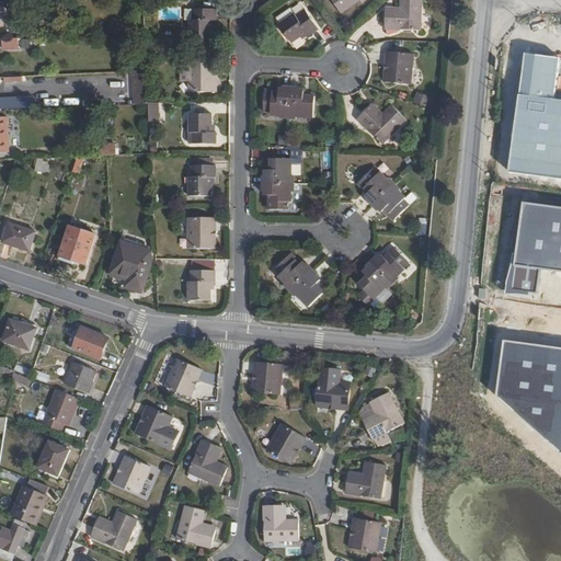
[(332,0),(342,13),(359,0),(332,0)]
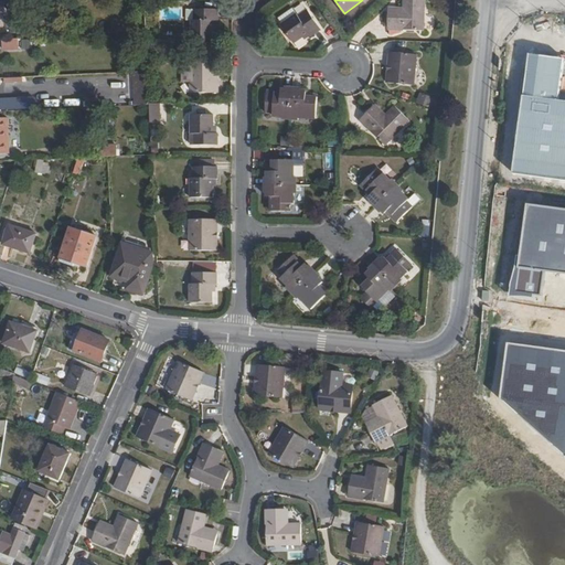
[(425,0),(404,0),(404,8),(404,12),(388,11),(388,30),(424,31),(425,0)]
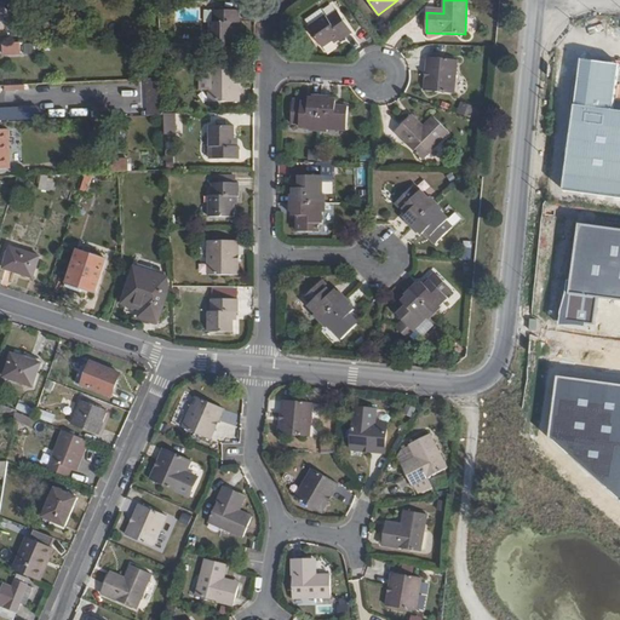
[(240,10),(213,10),(213,22),(211,22),(210,44),(236,44),(235,32),(234,32),(234,23),(239,23),(240,23),(240,10)]
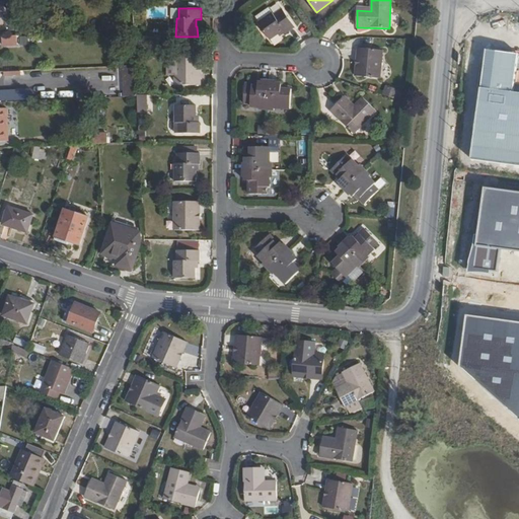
[(273,12),(258,22),(270,40),(279,34),(285,29),(287,33),(295,26),(283,9),(275,14),(273,12)]
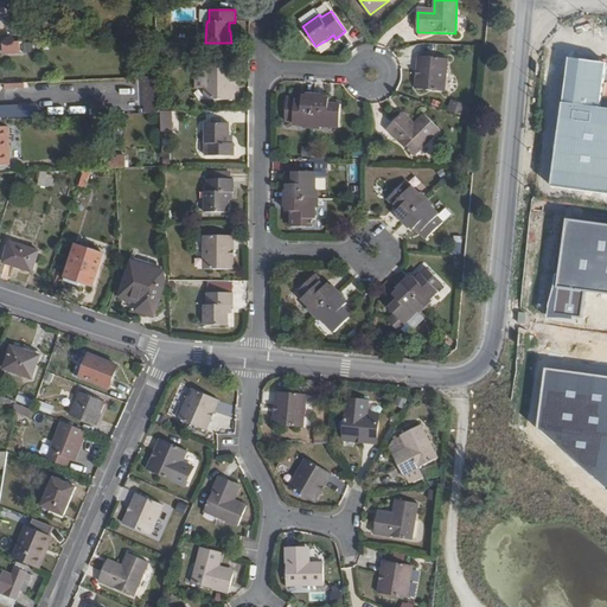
[(23,42),(6,43),(6,52),(23,52),(23,42)]
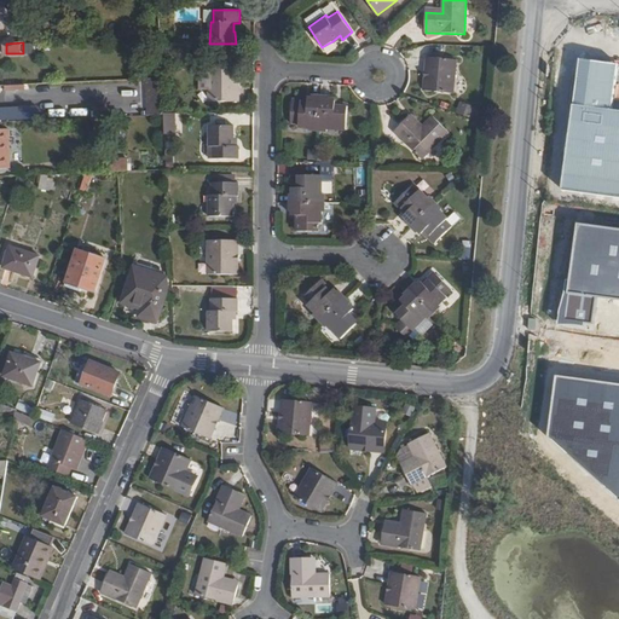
[(36,44),(25,44),(24,53),(36,55),(36,44)]
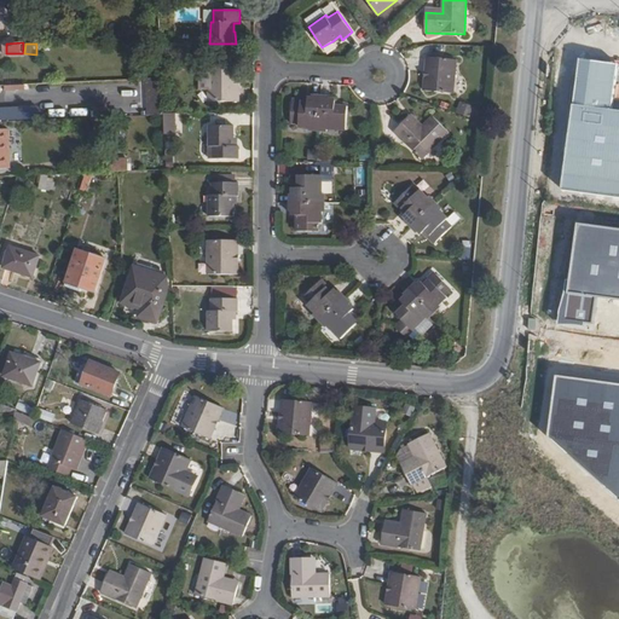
[(426,77),(424,91),(453,93),(457,59),(427,57),(426,71),(429,71),(428,79),(426,77)]
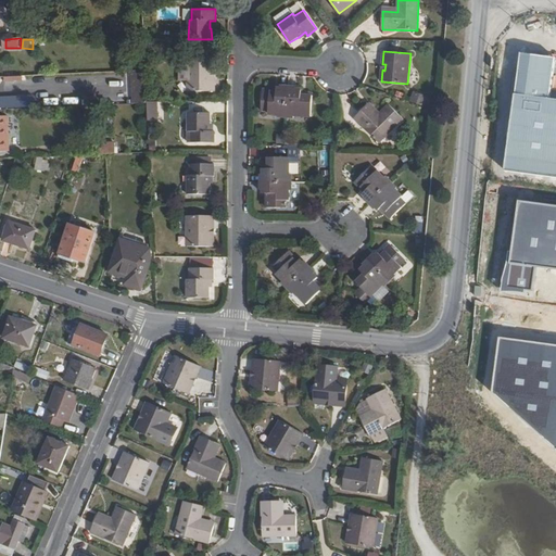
[(215,91),(215,79),(212,79),(212,73),(215,73),(215,60),(188,61),(188,81),(188,91),(215,91)]
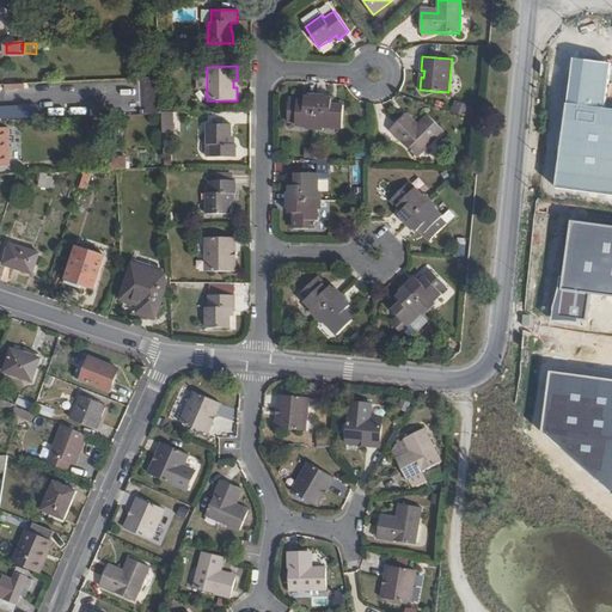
[(207,90),(207,67),(197,67),(197,89),(207,90)]
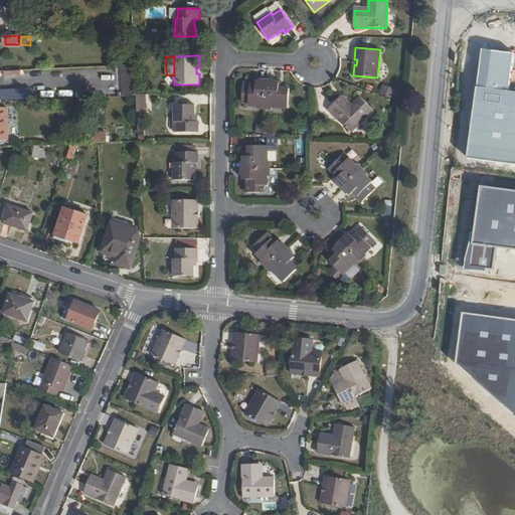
[(135,64),(123,65),(124,96),(137,96),(135,64)]
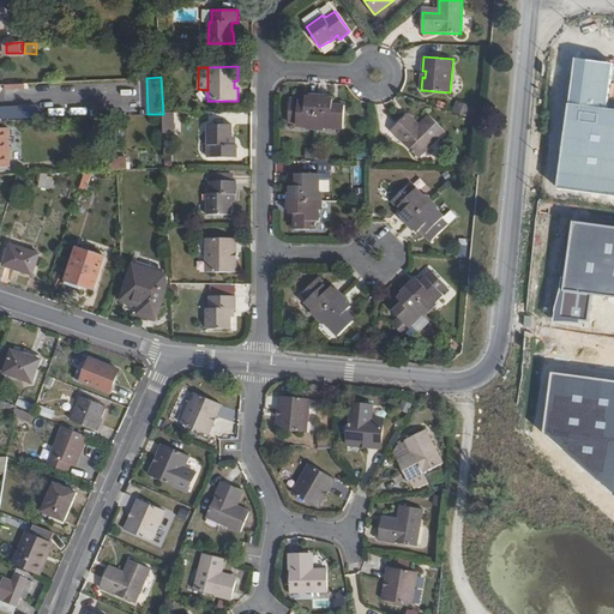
[(290,101),(289,122),(298,122),(298,126),(317,127),(319,97),(306,97),(306,98),(306,101),(290,101)]
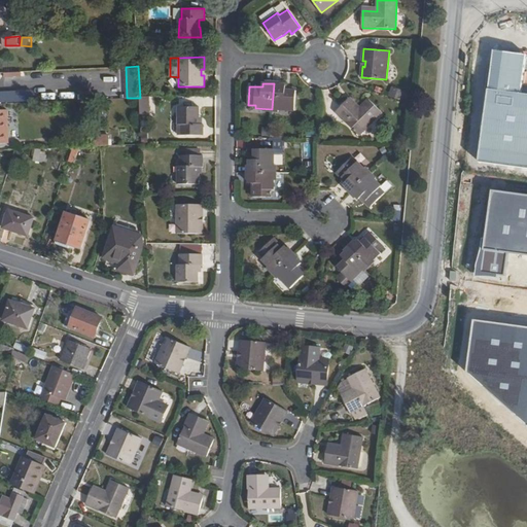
[(274,83),(272,109),(295,111),(296,91),(286,90),(286,88),(286,84),(274,83)]
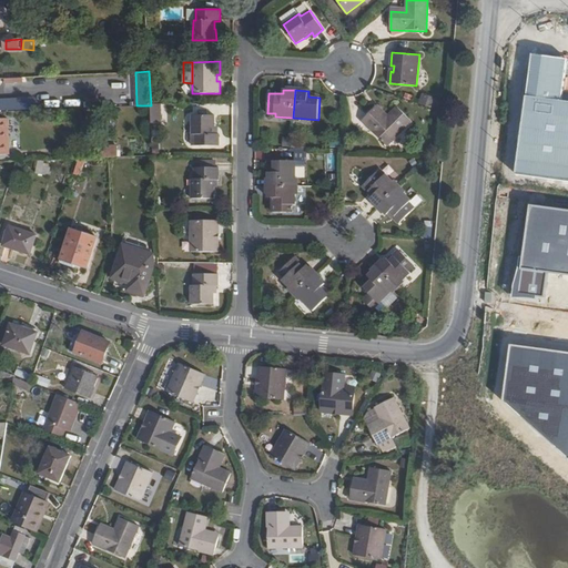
[(424,93),(419,103),(438,110),(442,101),(424,93)]
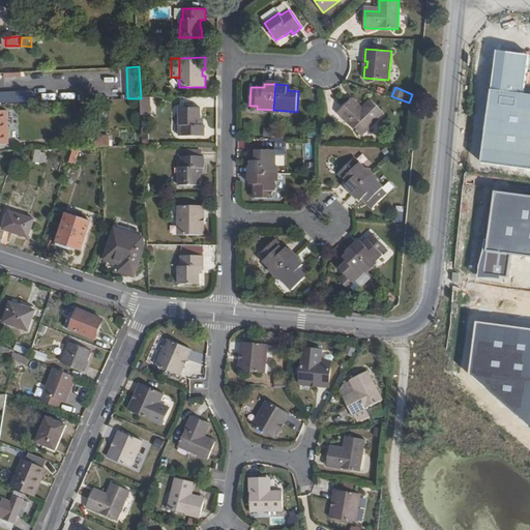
[(81,100),(92,100),(92,91),(81,92),(81,100)]
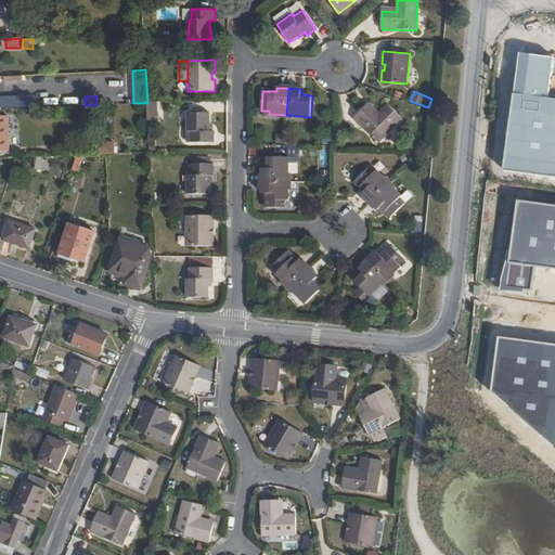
[(370,102),(366,105),(376,116),(379,113),(370,102)]
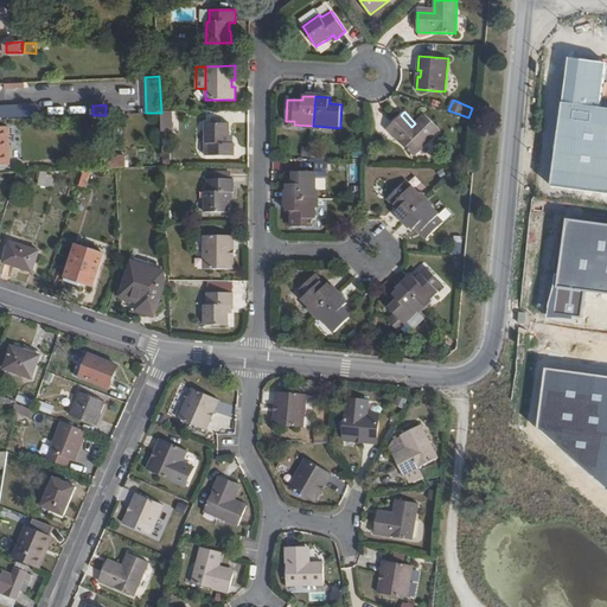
[(411,127),(401,115),(387,128),(414,157),(441,129),(425,114),(415,123),(411,127)]
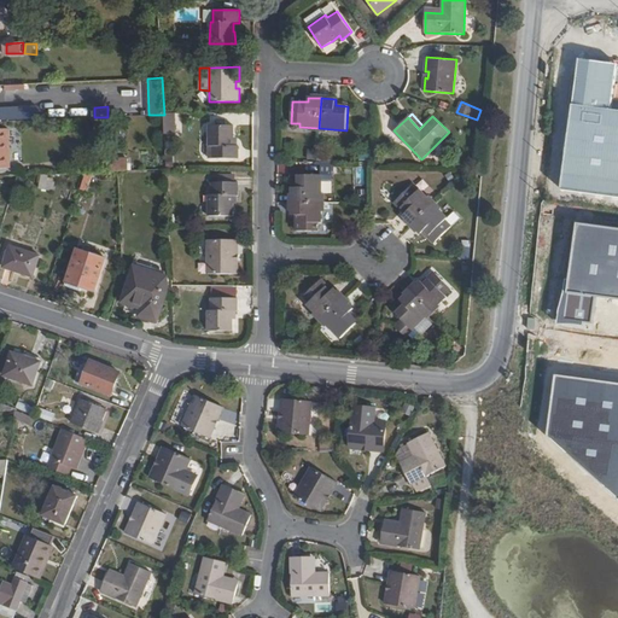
[(233,138),(234,138),(234,126),(209,126),(209,158),(239,158),(239,146),(238,146),(233,146),(233,138)]
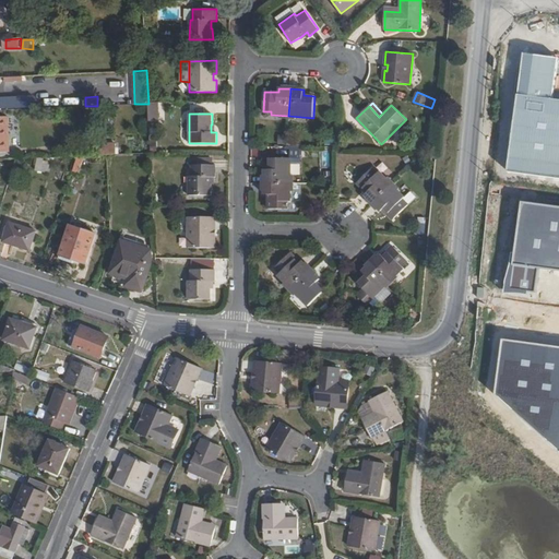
[(8,117),(0,116),(0,152),(10,152),(8,117)]
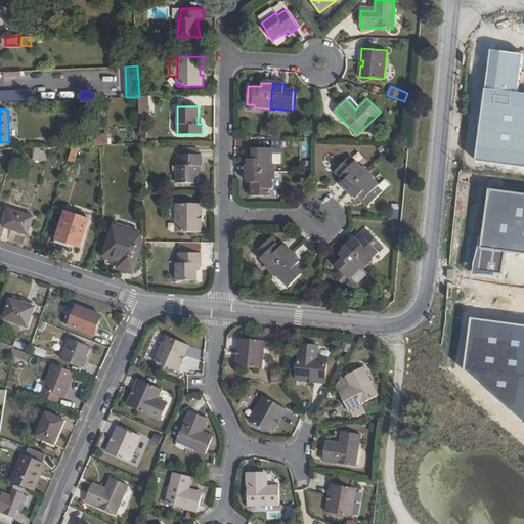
[(95,145),(110,144),(108,133),(94,134),(95,145)]
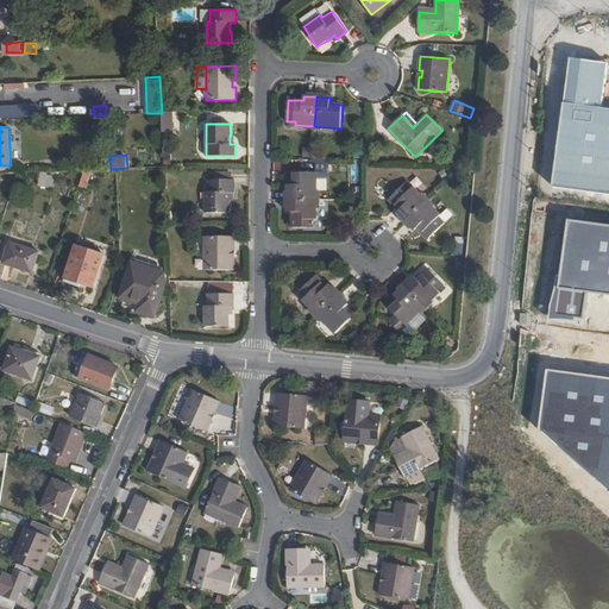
[(85,170),(80,184),(87,187),(92,170),(85,170)]
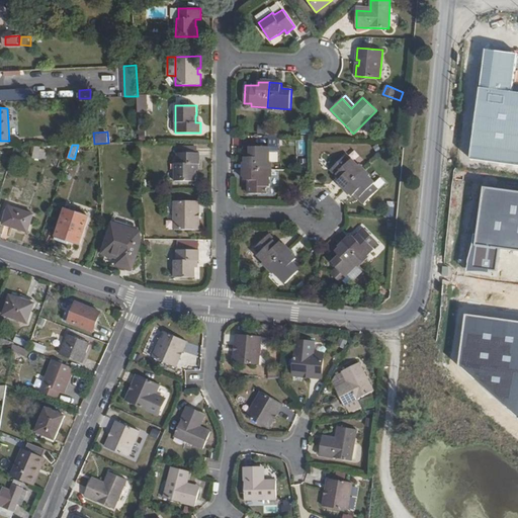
[(40,146),(35,147),(32,158),(42,160),(45,153),(39,152),(40,146)]
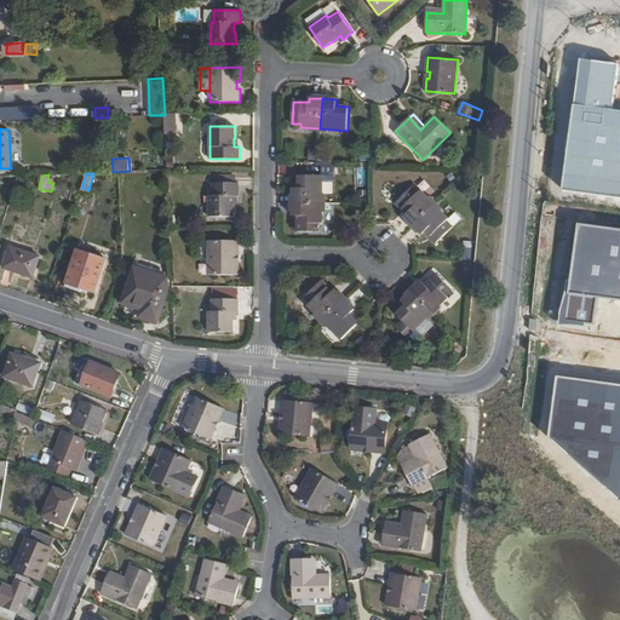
[(323,176),(299,176),(299,188),(297,188),(293,188),(293,202),(323,204),(323,176)]
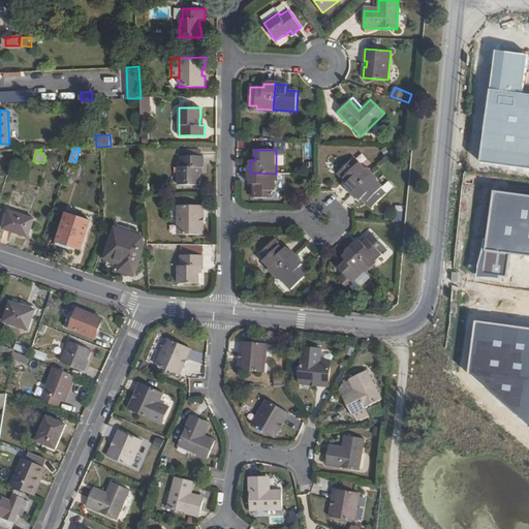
[(185,156),(181,156),(181,166),(179,166),(179,185),(200,185),(200,175),(199,175),(199,167),(203,167),(205,167),(205,156),(201,156),(185,156)]
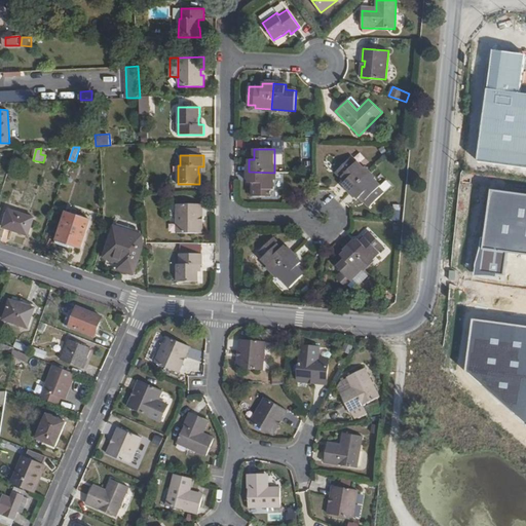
[(344,182),(343,183),(350,191),(369,174),(358,161),(355,162),(350,158),(336,172),(346,181),(344,182)]
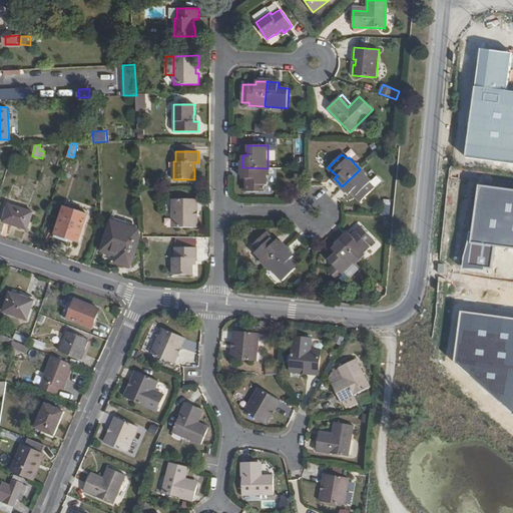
[(268,168),(242,167),(242,178),(244,178),(246,178),(246,191),(266,191),(266,184),(268,184),(268,168)]
